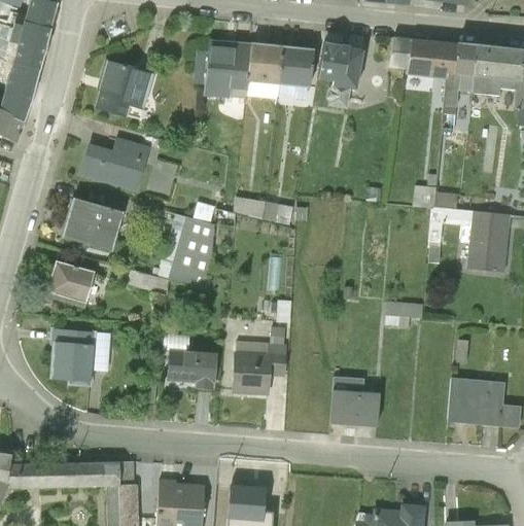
[(31,0),(25,22),(50,28),(56,3),(44,0),(31,0)]
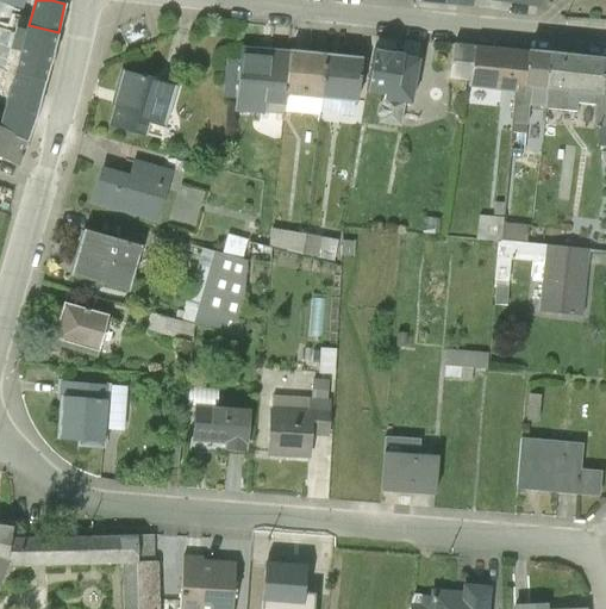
[(0,118),(0,125),(27,141),(39,104),(45,80),(58,32),(29,25),(27,24),(26,29),(13,73),(0,118)]
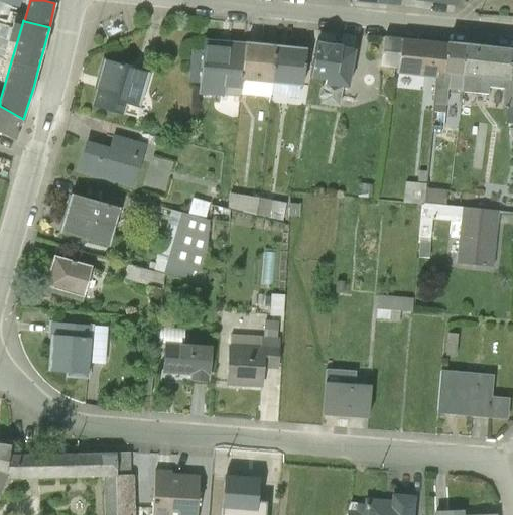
[(396,69),(402,38),(384,37),(379,67),(396,69)]
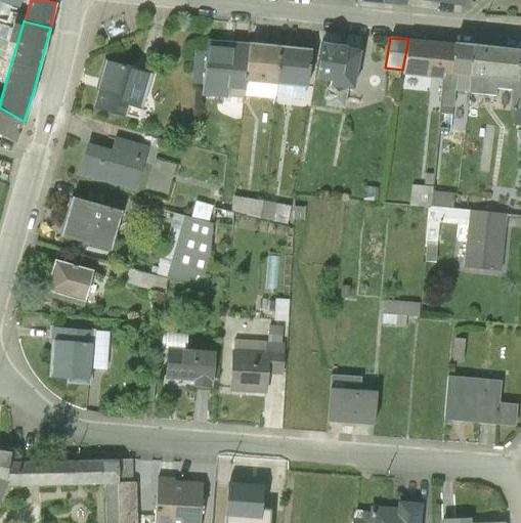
[(408,39),(402,70),(402,75),(442,78),(443,73),(450,74),(453,43),(408,39)]
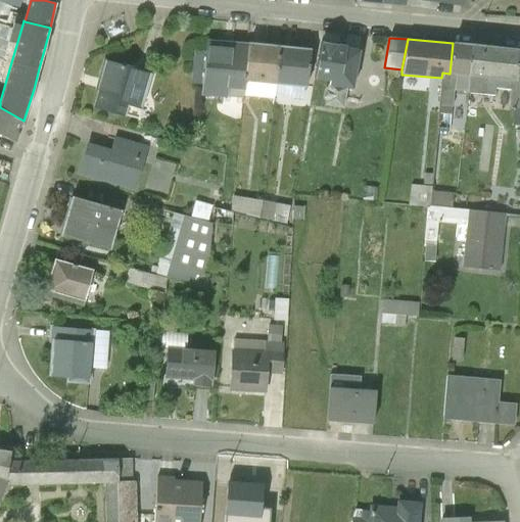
[(245,81),(248,43),(207,40),(202,95),(227,96),(244,97),(244,89),(245,81)]
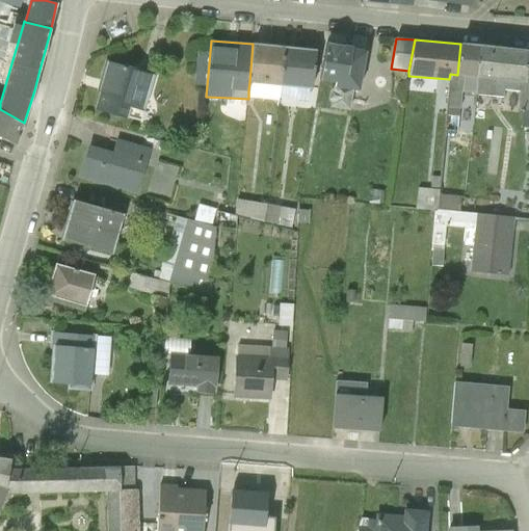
[(334,86),(352,89),(360,90),(367,50),(353,48),(353,46),(328,41),(320,80),(335,82),(334,85),(334,86)]
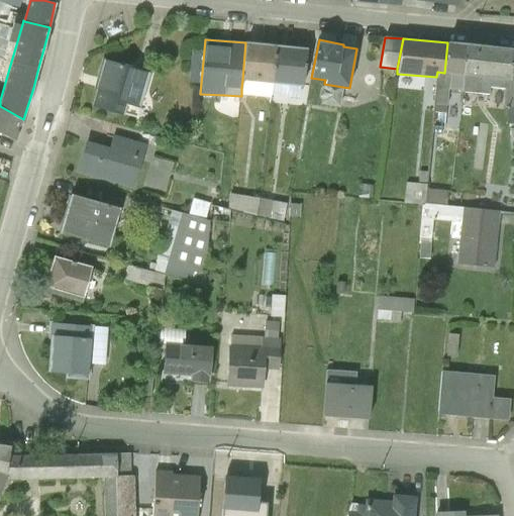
[(245,42),(242,80),(272,83),(276,45),(245,42)]
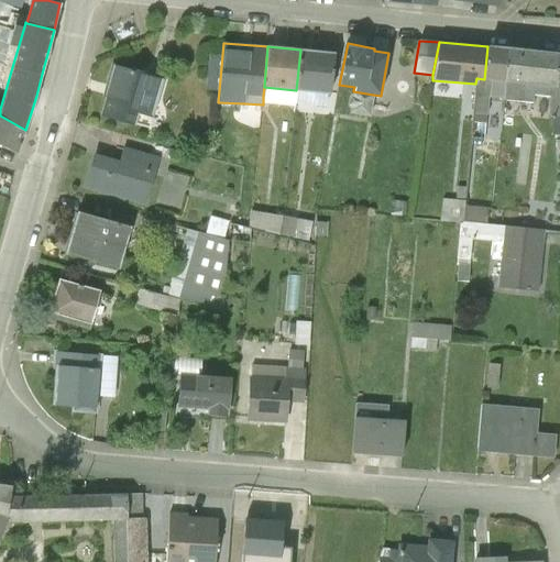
[(487,46),(484,79),(492,79),(505,81),(525,84),(528,51),(487,46)]
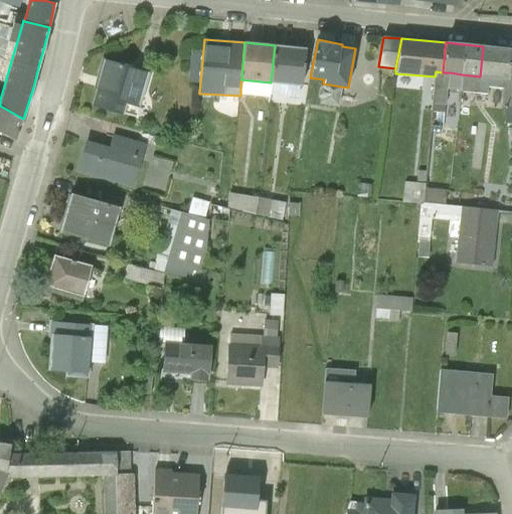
[(275,45),(271,82),(284,83),(302,86),(306,48),(275,45)]
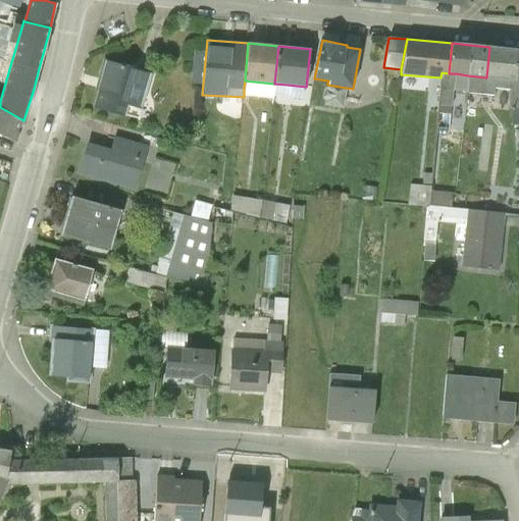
[(489,47),(486,77),(510,80),(515,80),(516,57),(517,50),(489,47)]
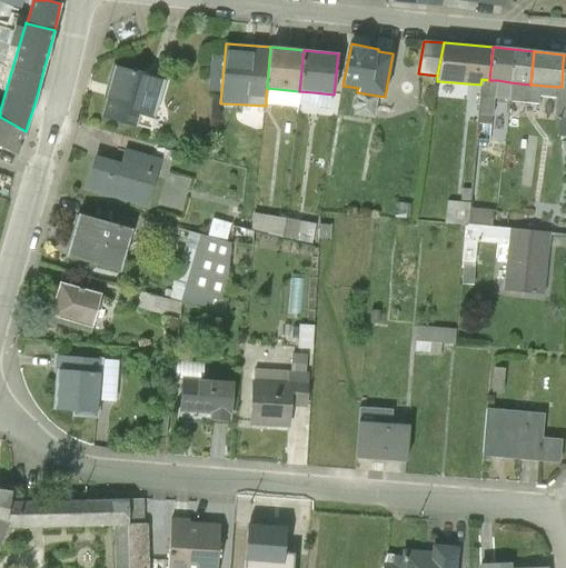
[(562,87),(556,87),(556,119),(559,119),(565,119),(565,62),(563,62),(562,87)]
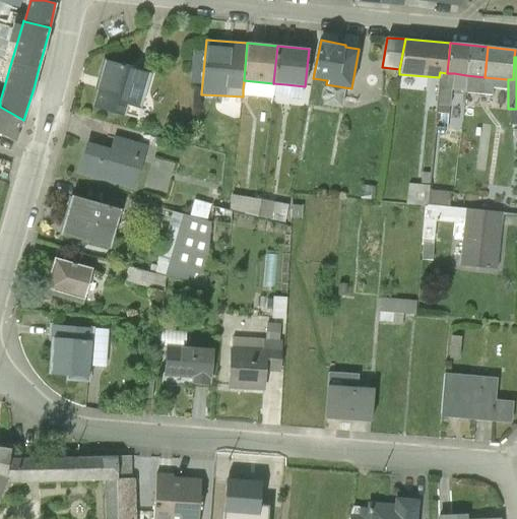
[(98,87),(92,107),(124,115),(128,104),(142,109),(152,71),(105,59),(98,87)]
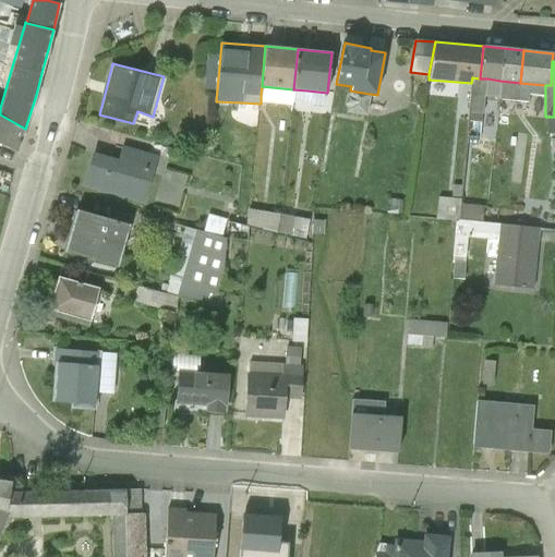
[(472,77),(471,83),(472,84),(467,135),(479,137),(481,137),(483,112),(484,96),(485,96),(487,79),(480,79),(472,77)]
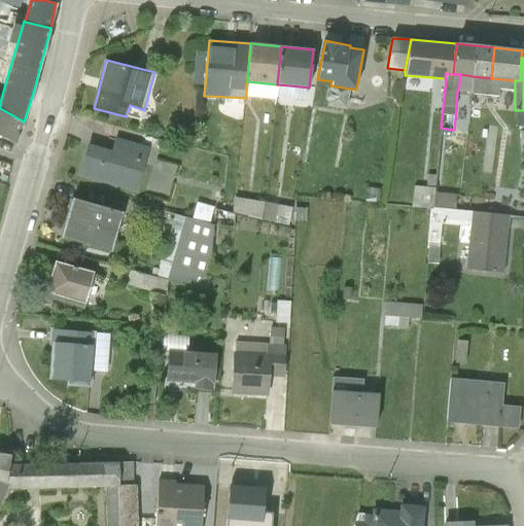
[(491,78),(473,76),(472,93),(489,94),(491,78)]
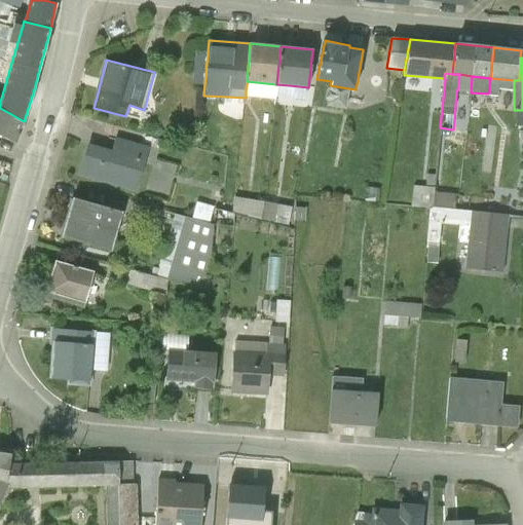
[(246,89),(246,98),(276,99),(276,87),(276,84),(247,81),(246,89)]
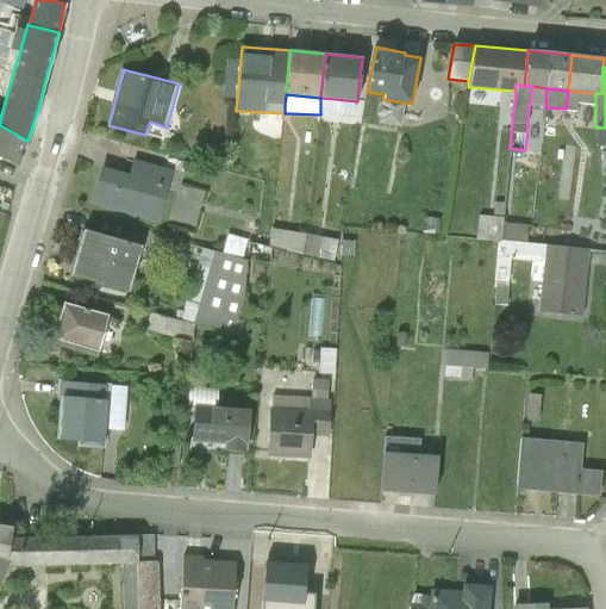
[(382,99),(382,98),(379,103),(376,113),(379,116),(379,122),(401,125),(404,103),(382,99)]
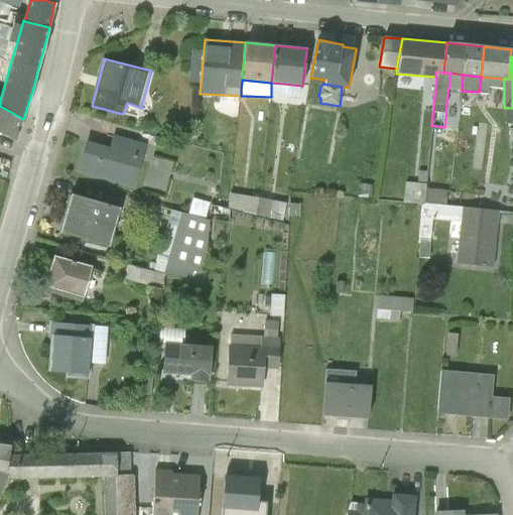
[(0,106),(0,132),(16,140),(23,119),(0,106)]
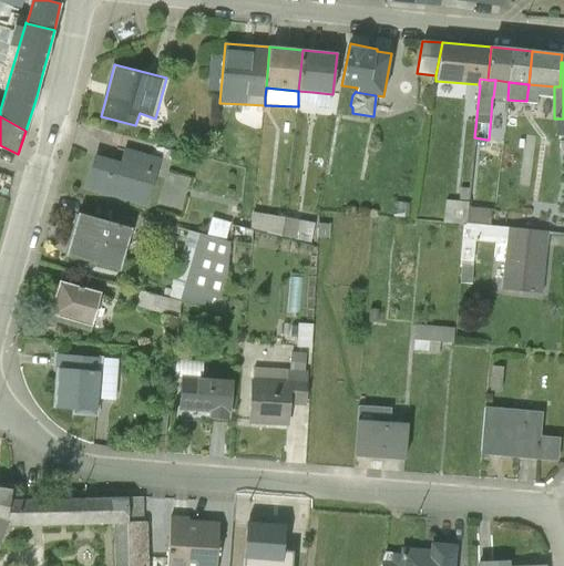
[(95,154),(85,188),(123,199),(146,206),(161,158),(125,148),(122,162),(95,154)]
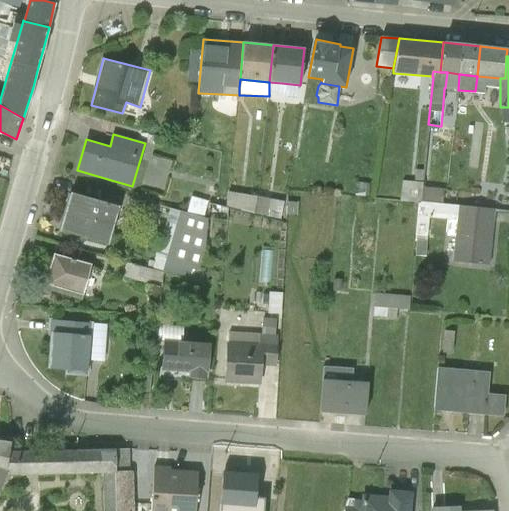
[(442,159),(440,176),(448,177),(450,160),(442,159)]
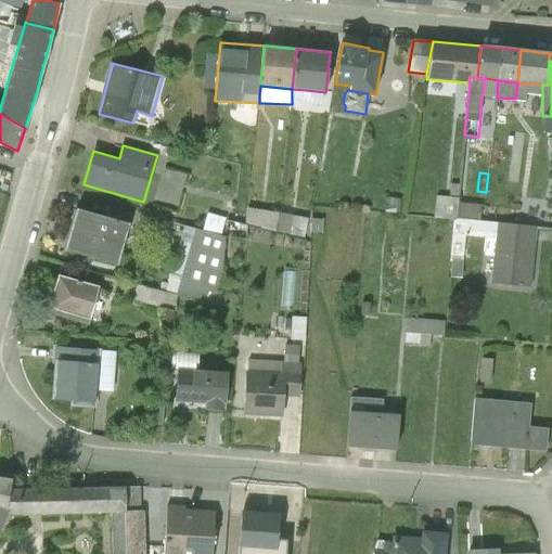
[(457,217),(458,202),(459,197),(436,195),(434,217),(453,219),(457,219),(457,217)]
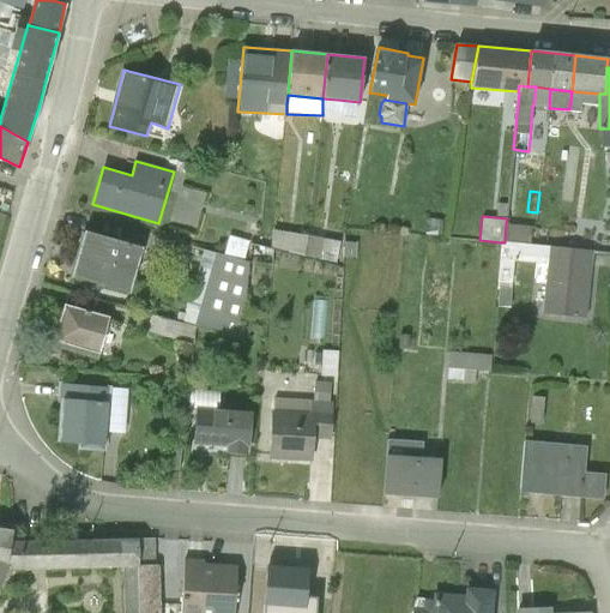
[(428,217),(426,233),(442,235),(444,220),(428,217)]
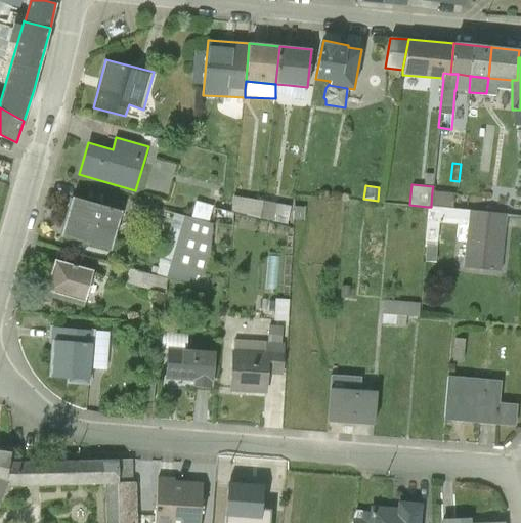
[(432,190),(431,205),(452,207),(453,192),(432,190)]
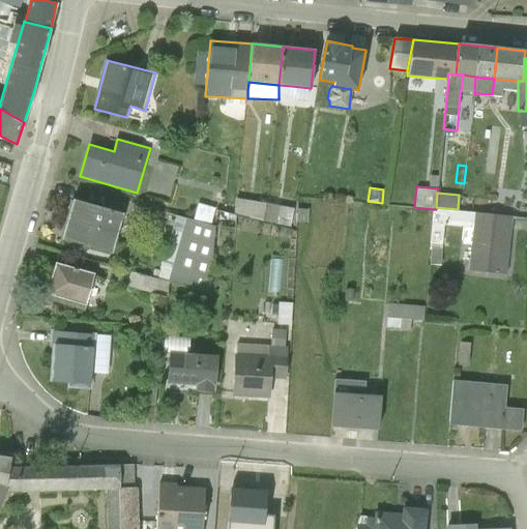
[(236,198),(234,212),(264,219),(266,202),(236,198)]
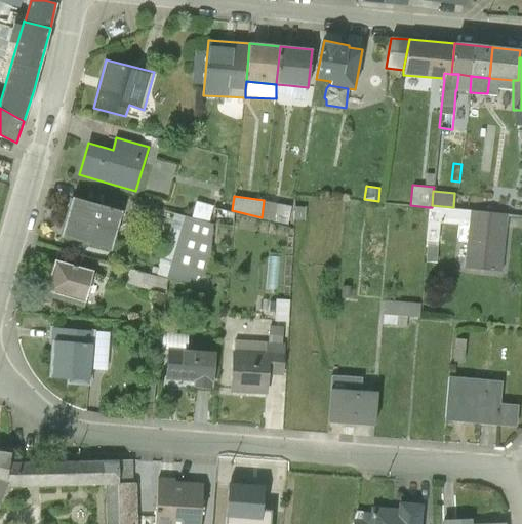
[(73,197),(62,236),(112,250),(123,211),(73,197)]
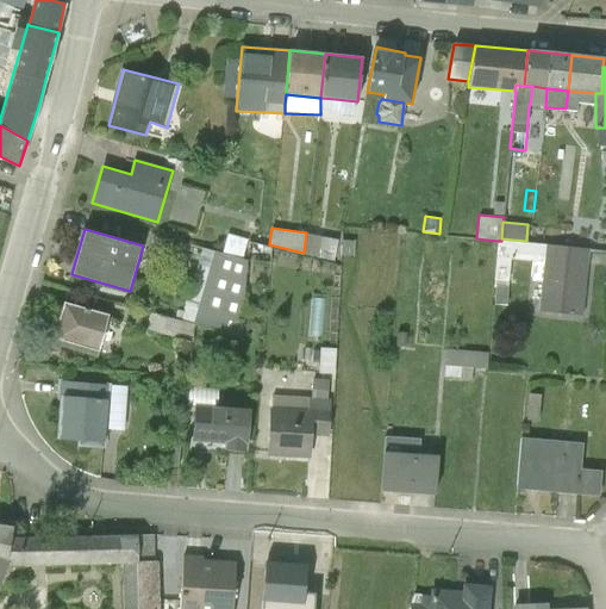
[(223,253),(243,258),(248,238),(229,234),(223,253)]
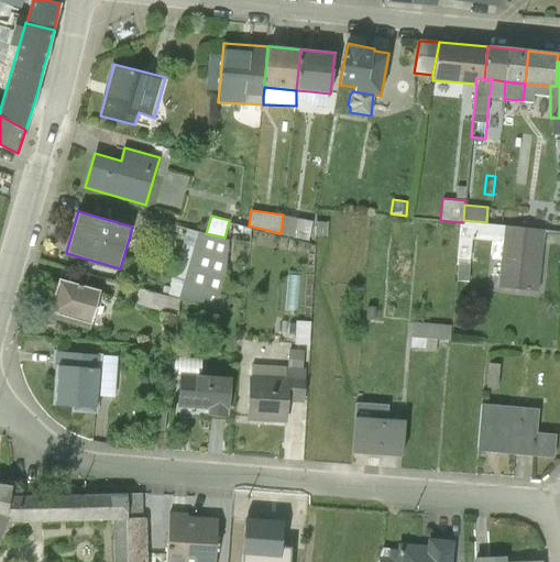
[(298,218),(294,237),(308,240),(313,221),(298,218)]
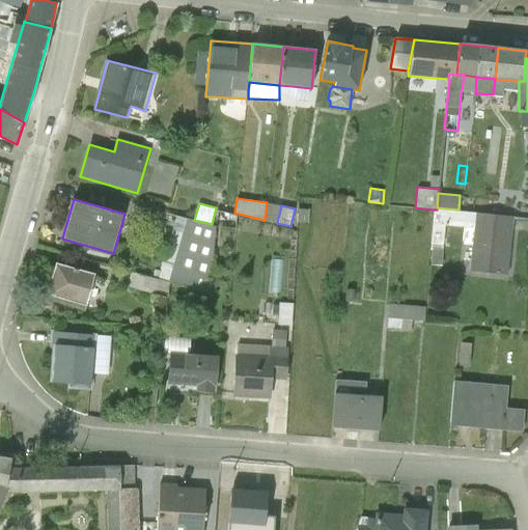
[(513,216),(513,217),(527,218),(527,208),(513,206),(513,216)]
